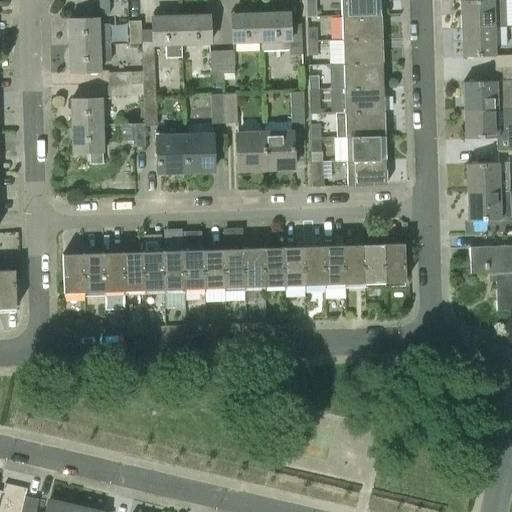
[(340,0),(341,15),(381,14),(380,0),(340,0)]
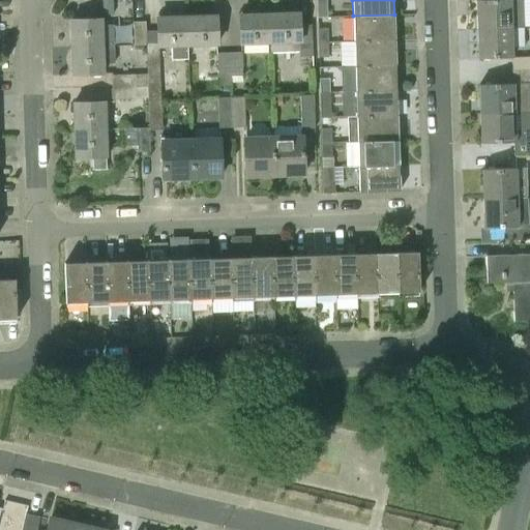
[(477,29),(512,28),(510,0),(477,0),(476,0),(477,29)]
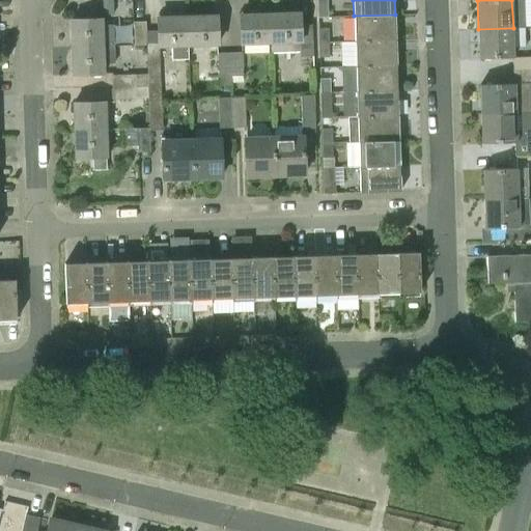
[(301,56),(313,56),(312,25),(300,25),(300,12),(270,14),(271,44),(271,52),(300,51),(301,56)]
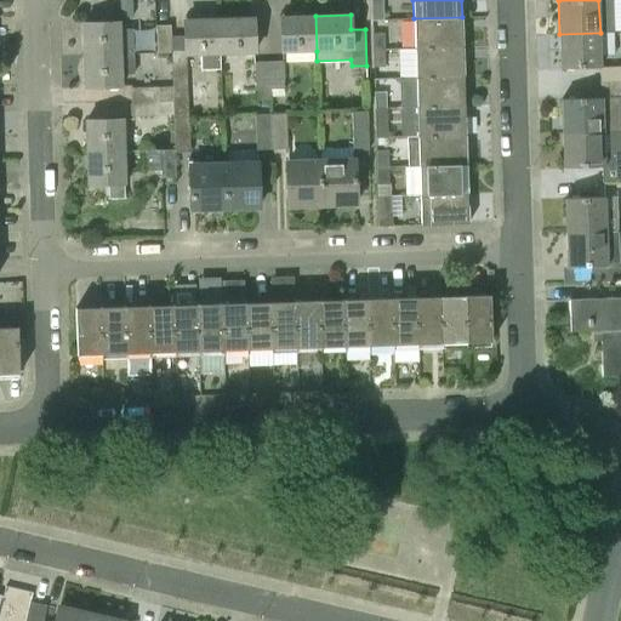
[(283,52),(317,51),(315,16),(281,17),(283,52)]
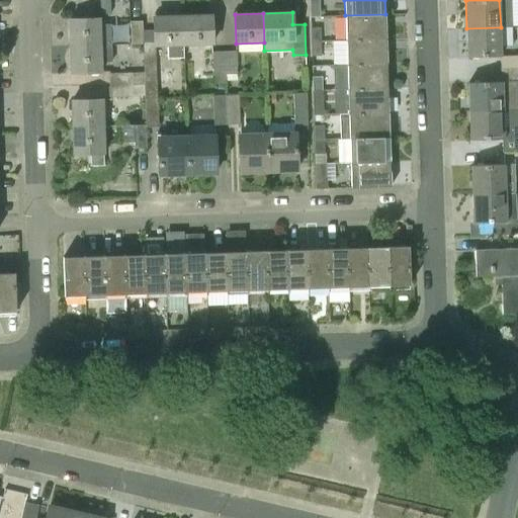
[(346,40),(385,39),(385,14),(345,15),(346,40)]
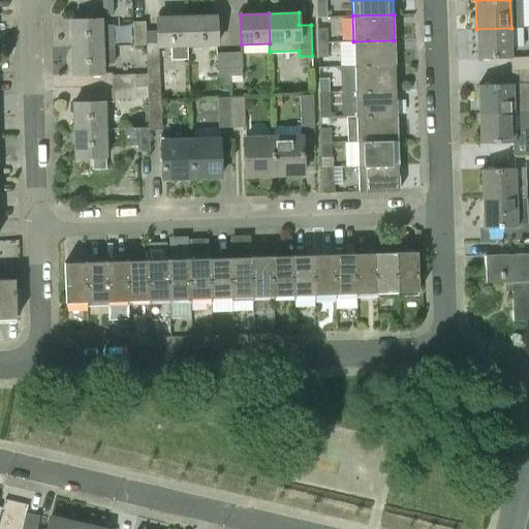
[(187,47),(217,45),(216,16),(186,17),(187,47)]
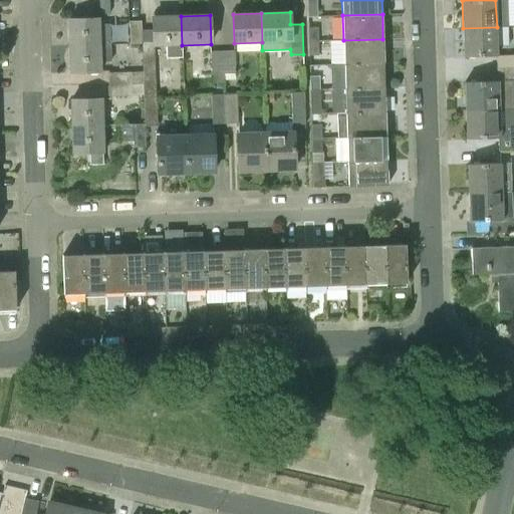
[(182,57),(182,45),(181,16),(153,16),(154,46),(167,46),(167,58),(182,57)]
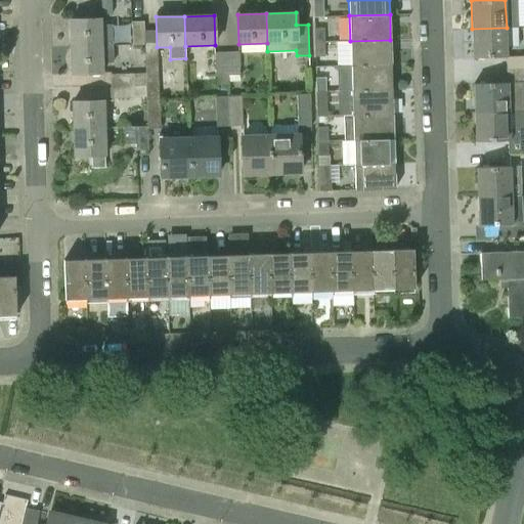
[(71,47),(101,45),(100,18),(70,19),(71,47)]
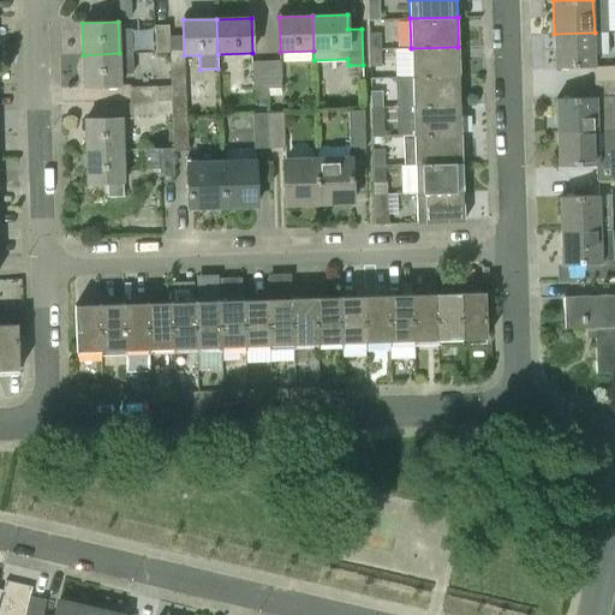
[(155,53),(169,52),(169,25),(155,25),(155,53)]
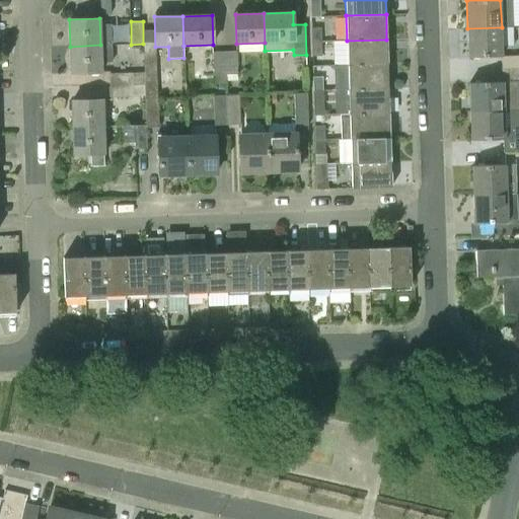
[(311,42),(321,42),(320,27),(311,28),(311,42)]
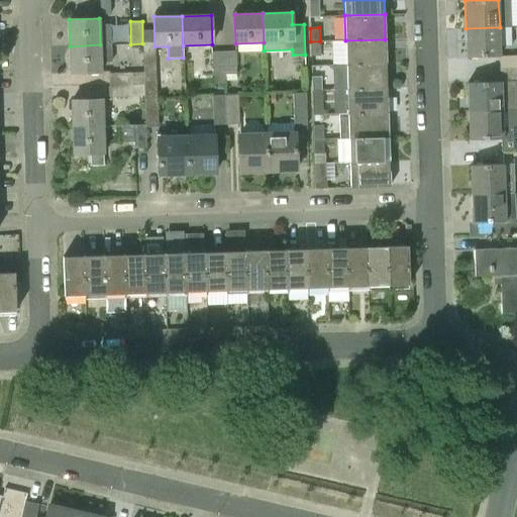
[(468,57),(501,56),(500,27),(466,28),(468,57)]
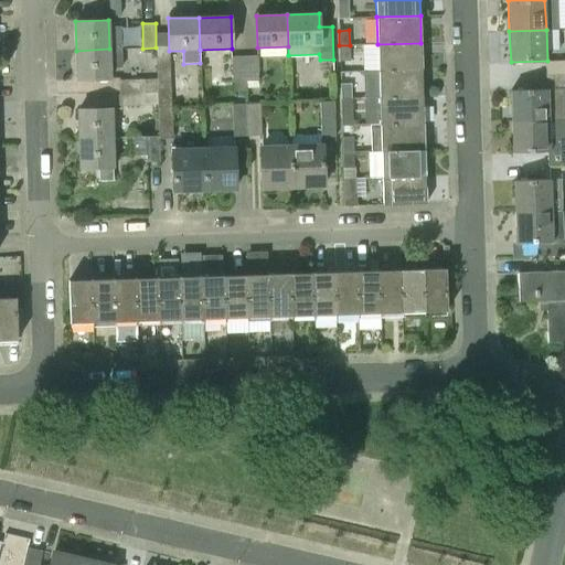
[(379,71),(422,70),(420,43),(377,44),(379,71)]
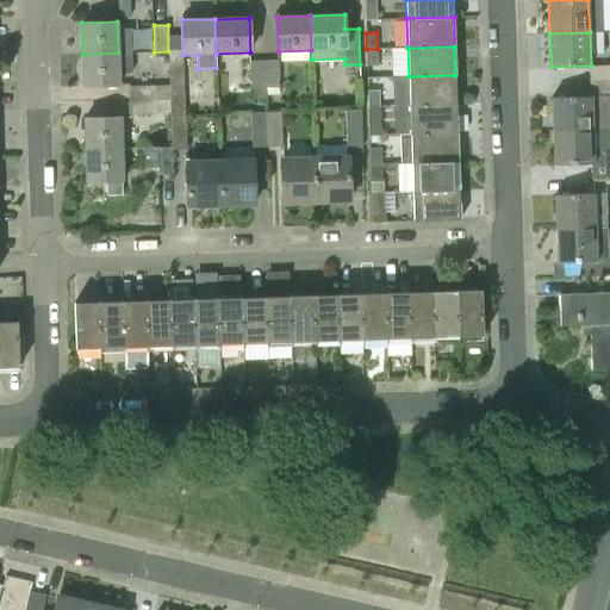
[(367,66),(378,66),(378,49),(366,49),(367,66)]
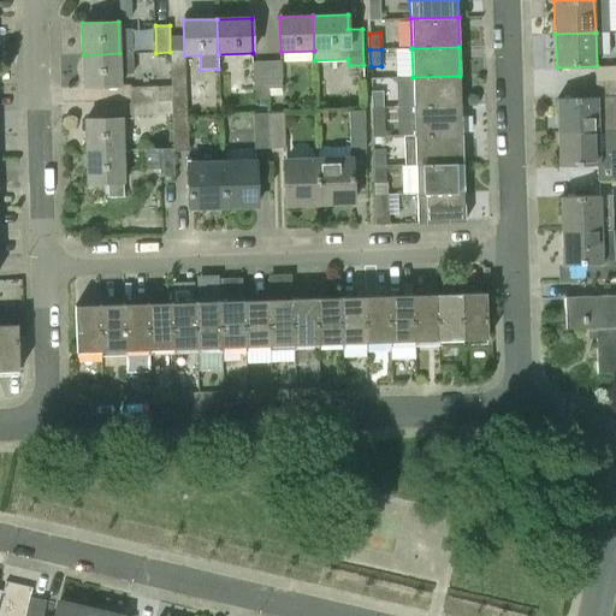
[(84,87),(122,86),(122,73),(134,73),(132,53),(119,53),(83,55),(84,87)]
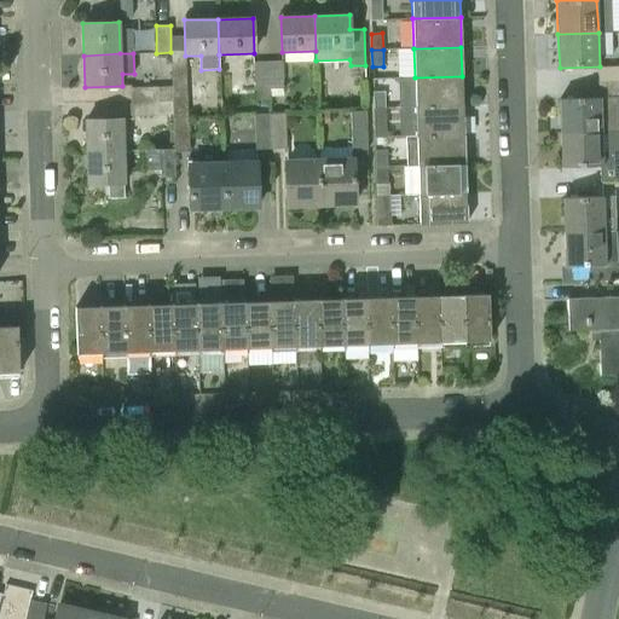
[(268,88),(283,88),(282,61),(268,62),(268,88)]
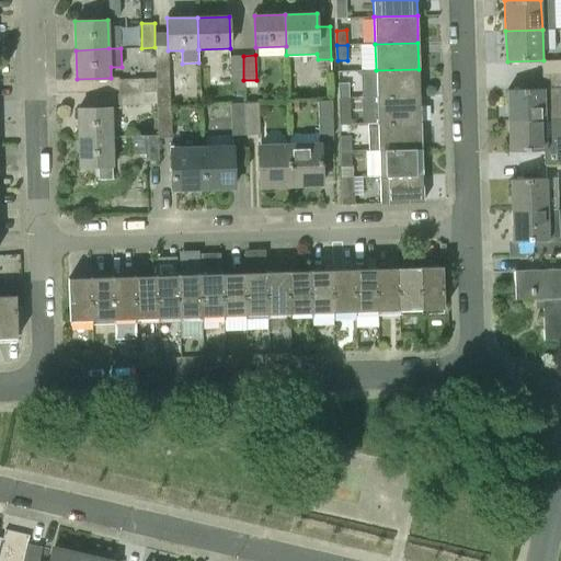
[(231,81),(243,80),(243,56),(230,56),(231,81)]
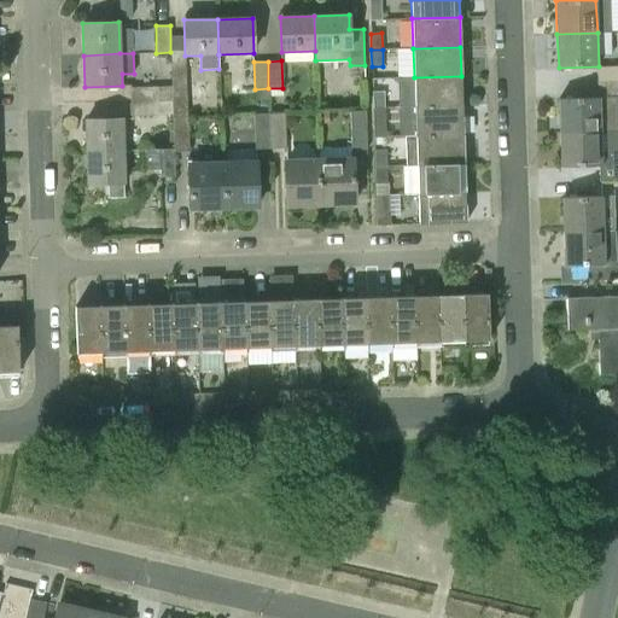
[(173,118),(187,117),(185,65),(172,66),(173,118)]
